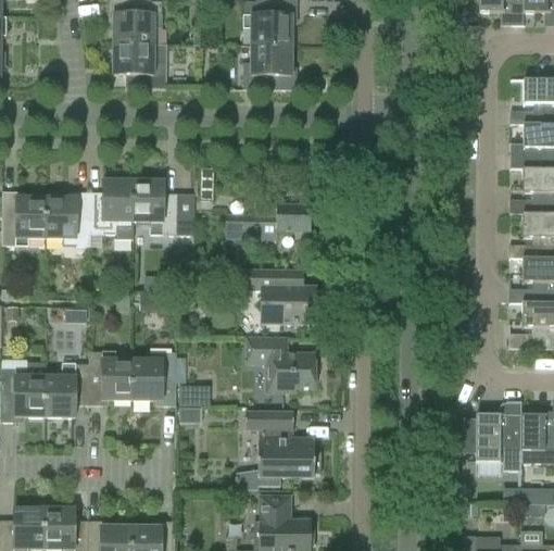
[(109,1),(109,14),(114,14),(114,44),(154,45),(155,15),(162,15),(162,0),(150,0),(150,1),(109,1)]
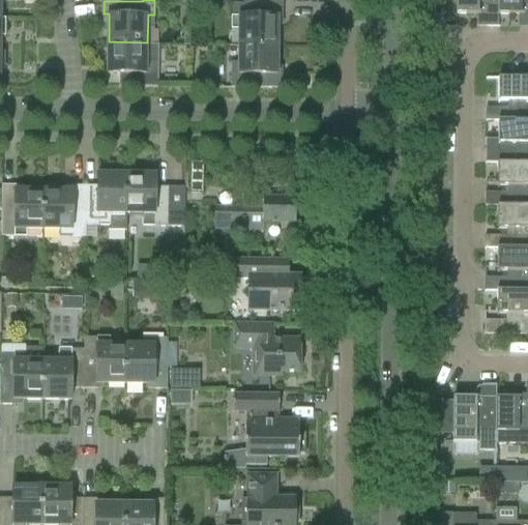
[(284,1),(244,0),(233,0),(232,15),(240,15),(239,42),(279,42),(279,16),(284,16),(284,1)]
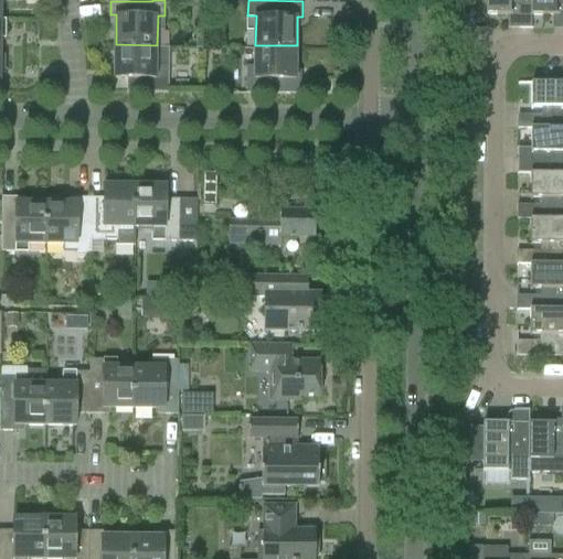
[(532,24),(532,11),(532,0),(487,0),(487,11),(519,11),(519,24),(532,24)]
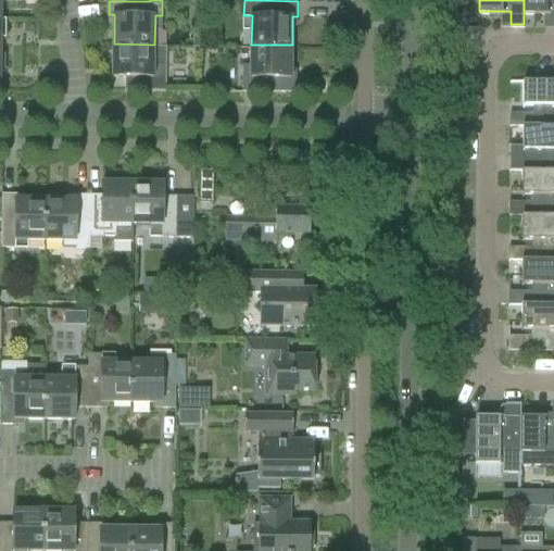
[(524,0),(524,11),(550,12),(553,12),(553,0),(524,0)]
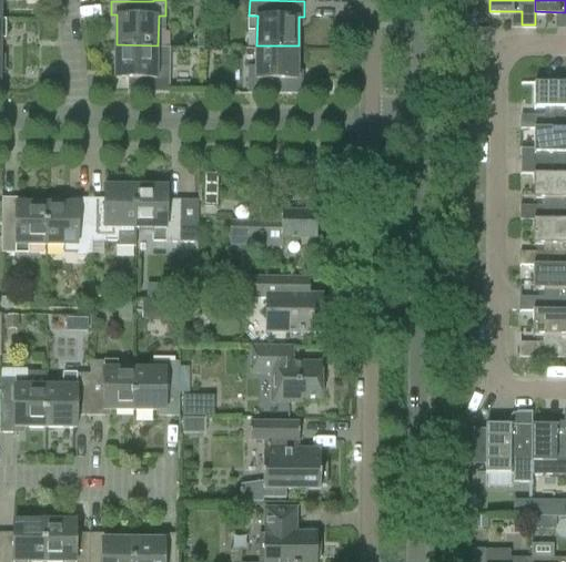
[(199,33),(199,46),(208,46),(208,33),(199,33)]
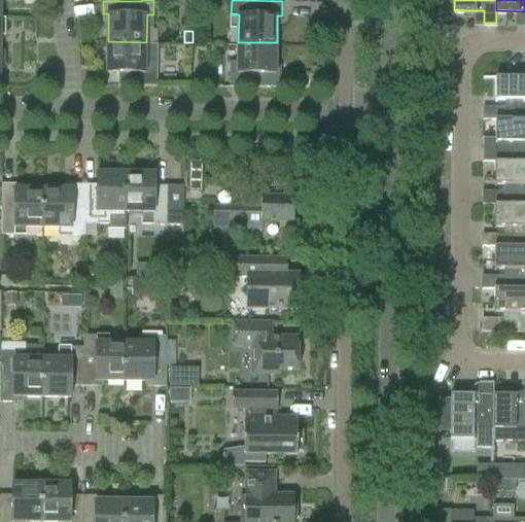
[(146,42),(108,41),(108,70),(119,70),(119,83),(159,83),(159,42),(146,42)]
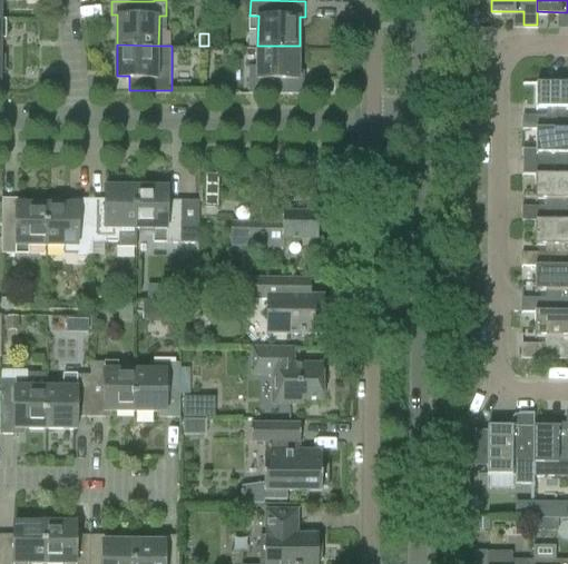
[(300,76),(300,46),(257,46),(257,76),(250,76),(250,90),(304,91),(304,76),(300,76)]
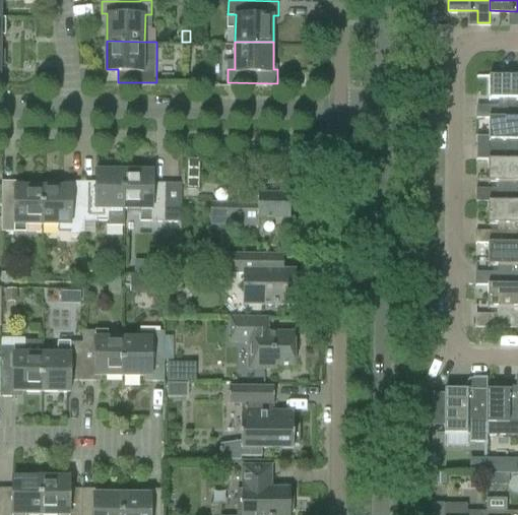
[(517,72),(490,73),(490,98),(500,98),(499,116),(517,116),(517,72)]
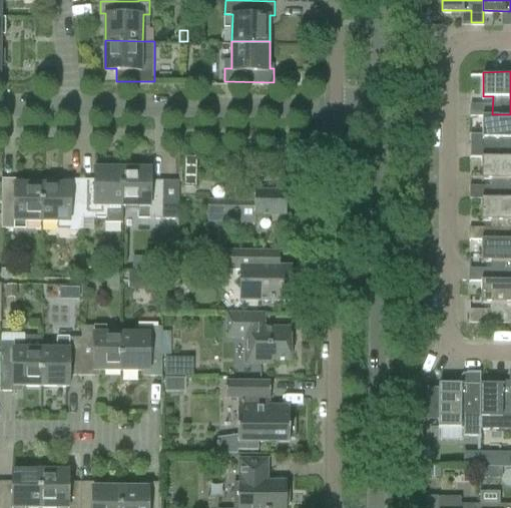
[(471,154),(483,154),(510,154),(510,114),(492,114),(483,114),(483,137),(483,142),(471,142),(471,154)]
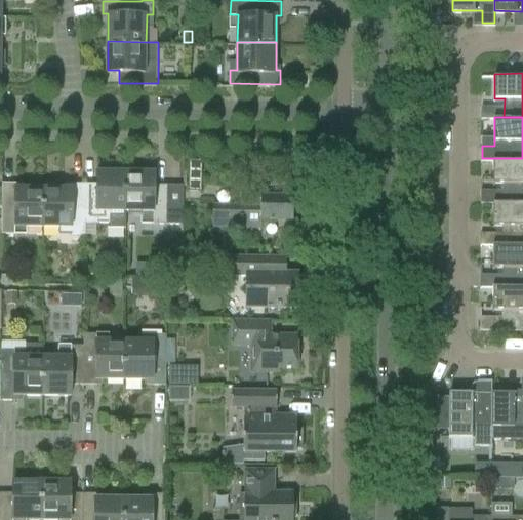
[(522,158),(494,158),(493,183),(504,183),(504,188),(481,188),(481,201),(493,201),(522,200),(522,158)]
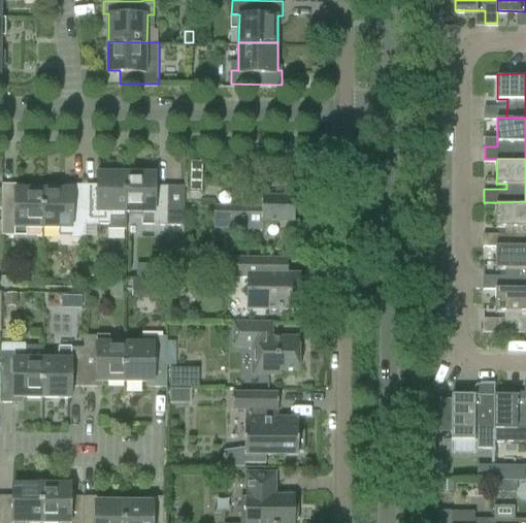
[(203,189),(203,160),(192,160),(191,188),(203,189)]
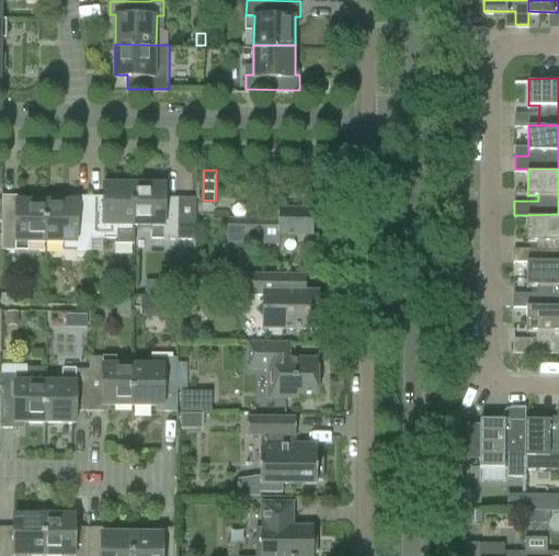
[(135,223),(135,182),(104,182),(104,194),(91,194),(91,236),(115,236),(116,241),(135,241),(135,223)]
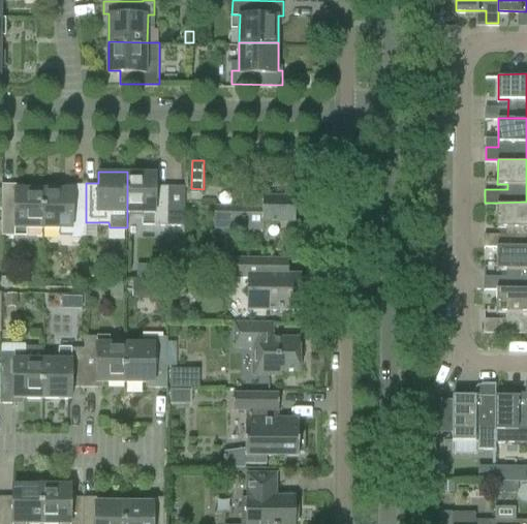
[(185,222),(186,183),(156,183),(156,172),(127,172),(127,210),(143,210),(143,222),(168,222),(185,222)]
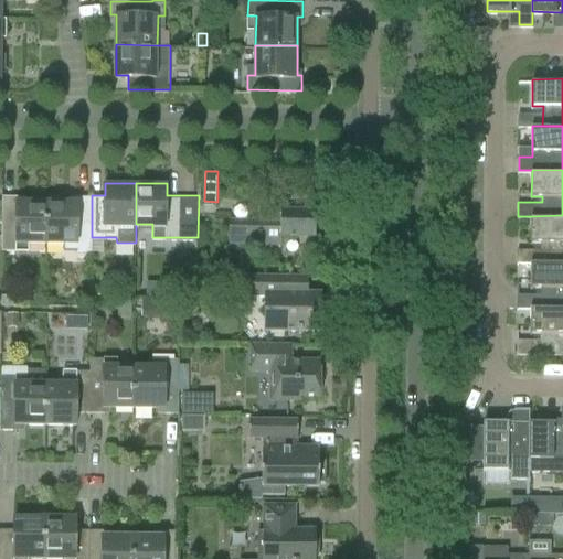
[(48,240),(48,200),(18,200),(18,194),(2,194),(2,248),(18,248),(18,240),(48,240)]
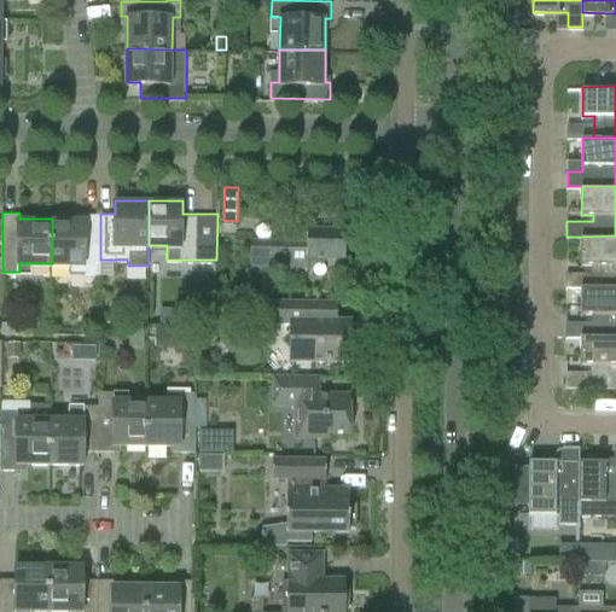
[(100,260),(100,214),(85,213),(85,220),(52,219),(52,263),(85,263),(85,272),(100,272),(100,260)]
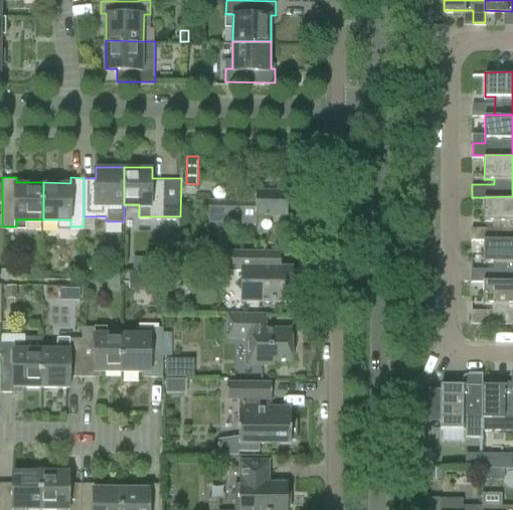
[(288,213),(289,189),(263,188),(263,181),(236,181),(236,198),(209,197),(208,217),(208,220),(222,220),(257,221),(257,212),(288,213)]
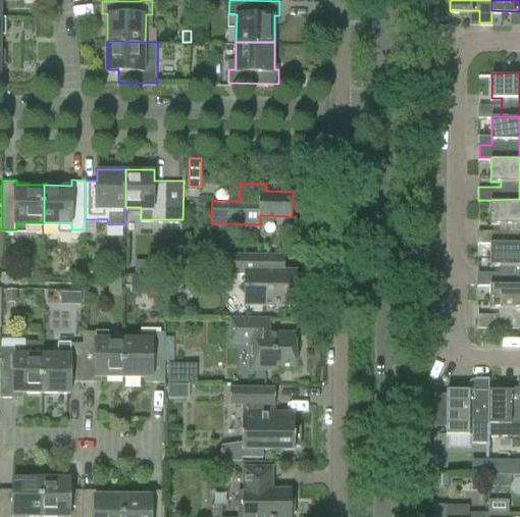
[(519,199),(490,200),(490,223),(501,223),(501,228),(478,228),(478,241),(490,242),(519,241),(519,199)]
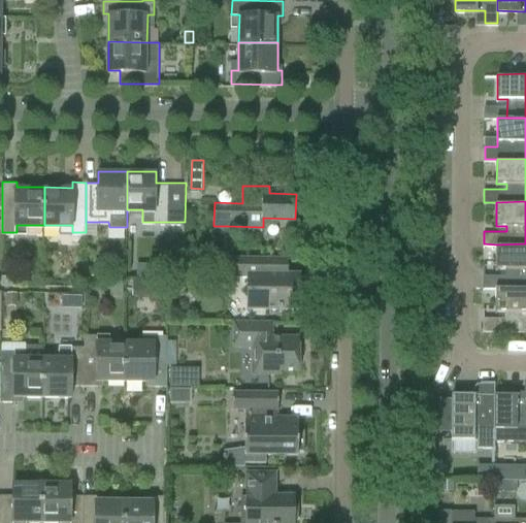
[(525,243),(496,244),(496,268),(506,268),(505,286),(496,286),(496,287),(525,287),(525,243)]
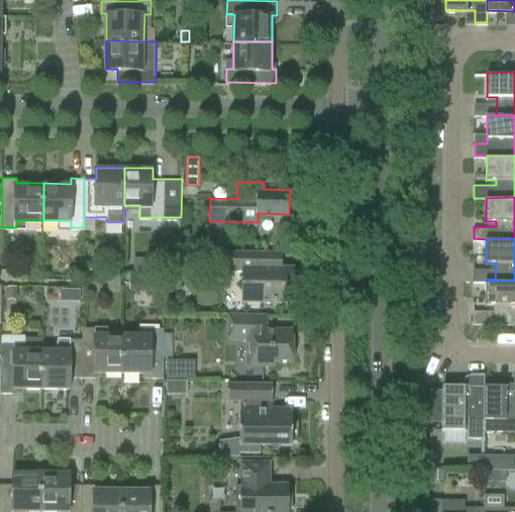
[(294,300),(294,266),(282,266),(283,251),(283,249),(221,248),(221,270),(243,270),(242,300),(294,300)]
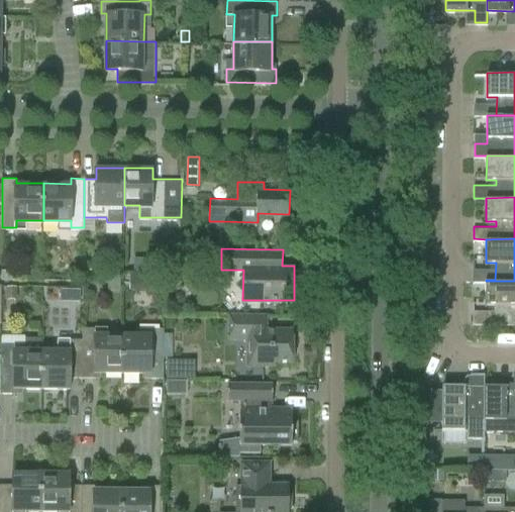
[(85,258),(84,267),(93,267),(93,263),(90,259),(85,258)]
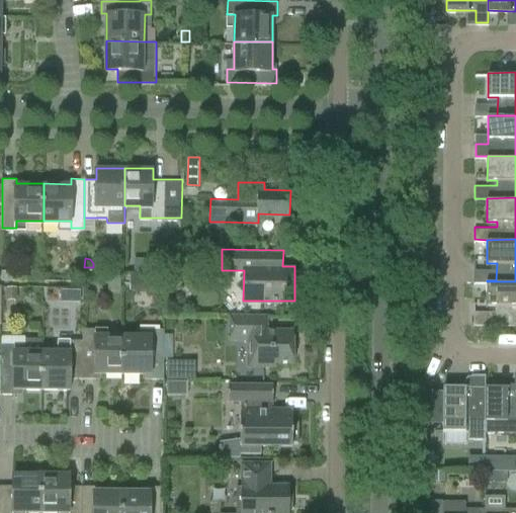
[(70,266),(70,277),(81,277),(81,266),(70,266)]
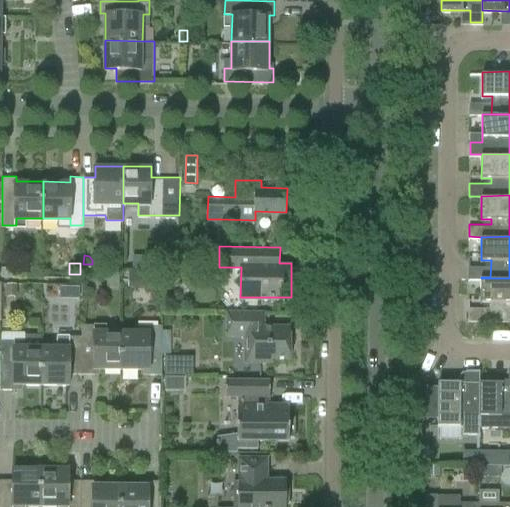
[(2,275),(13,275),(13,266),(2,266),(2,275)]
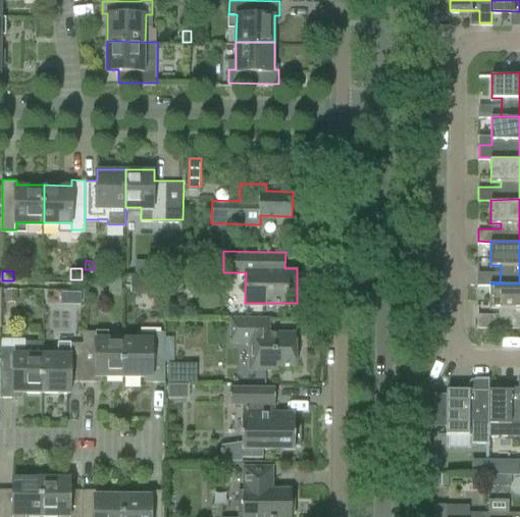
[(147,275),(147,293),(159,293),(159,275),(147,275)]
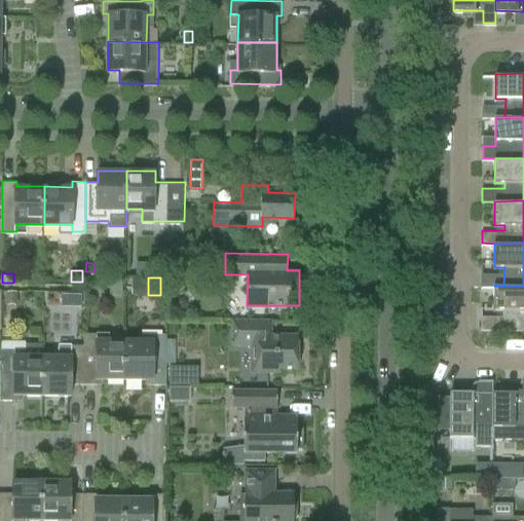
[(111,278),(111,292),(122,292),(122,278),(111,278)]
